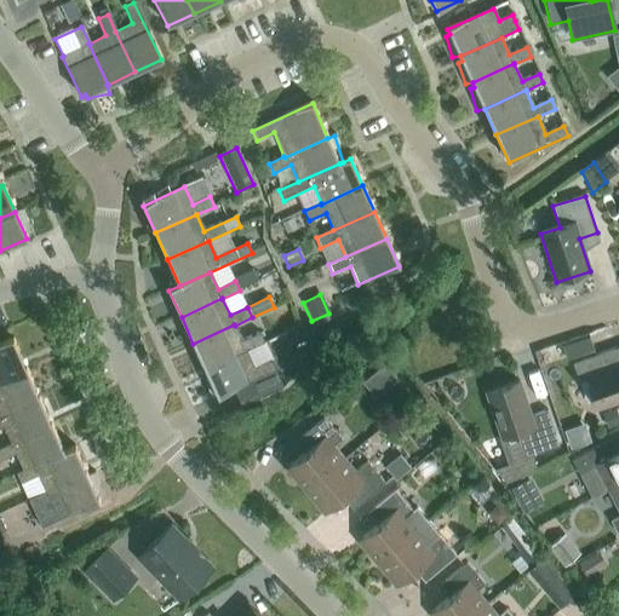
[(193,344),(205,370),(246,351),(264,344),(259,334),(242,341),(235,326),(234,324),(193,344)]
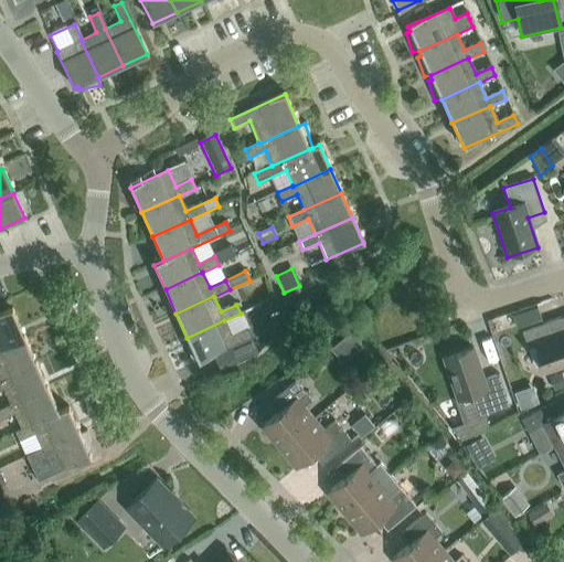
[(0,353),(25,342),(11,310),(0,316),(0,353)]
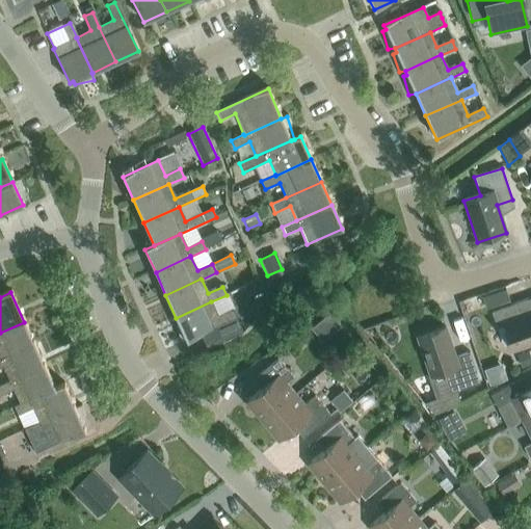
[(530,313),(527,300),(490,313),(497,328),(503,326),(511,351),(530,344),(530,313)]
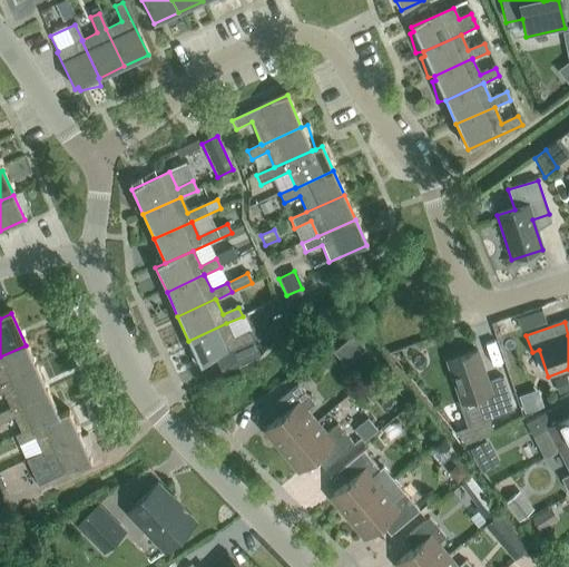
[(226,323),(188,341),(190,344),(187,345),(193,365),(199,363),(200,365),(254,341),(249,332),(234,339),(226,323)]
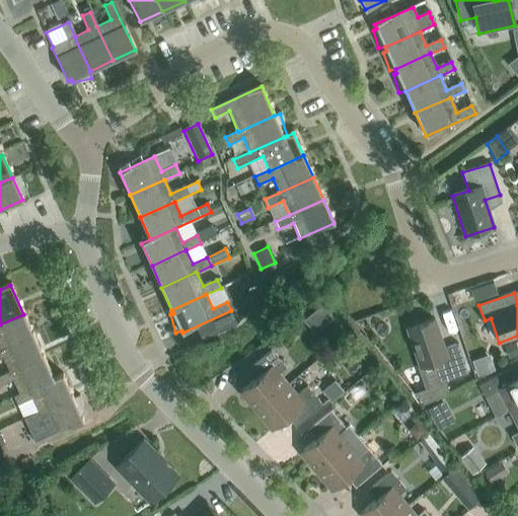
[(324,326),(334,319),(322,306),(314,313),(324,326)]
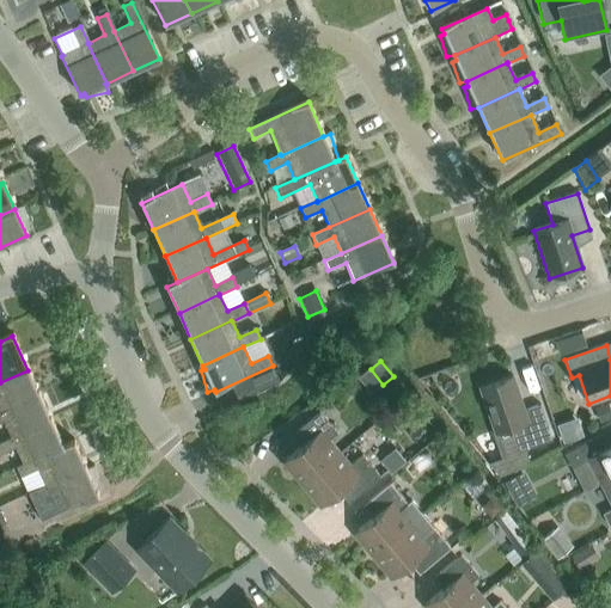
[(40,397),(28,370),(0,382),(0,415),(40,397)]
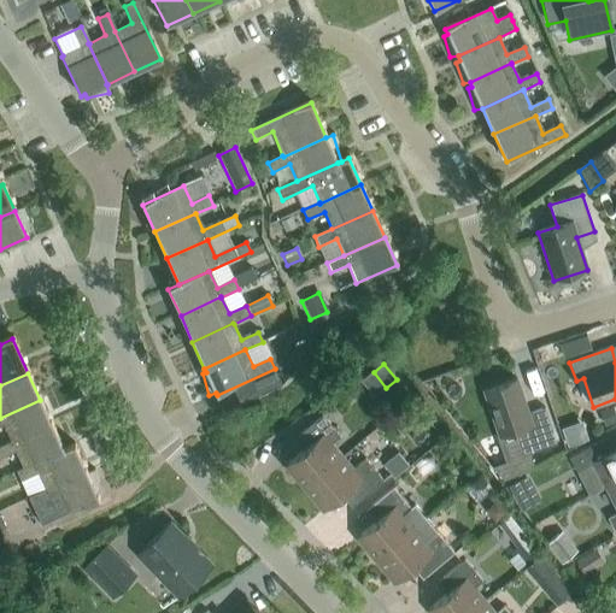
[(515,431),(523,457),(556,444),(543,408),(528,414),(515,381),(484,392),(499,437),(515,431)]
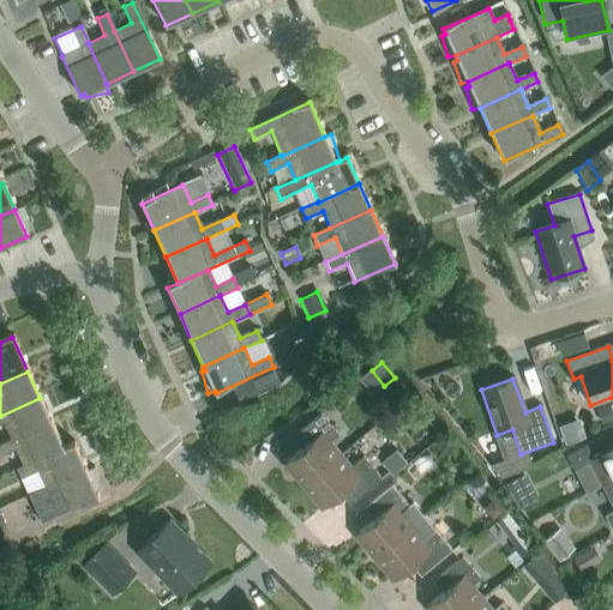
[(11,442),(52,424),(40,398),(0,416),(0,426),(2,424),(11,441),(11,442)]
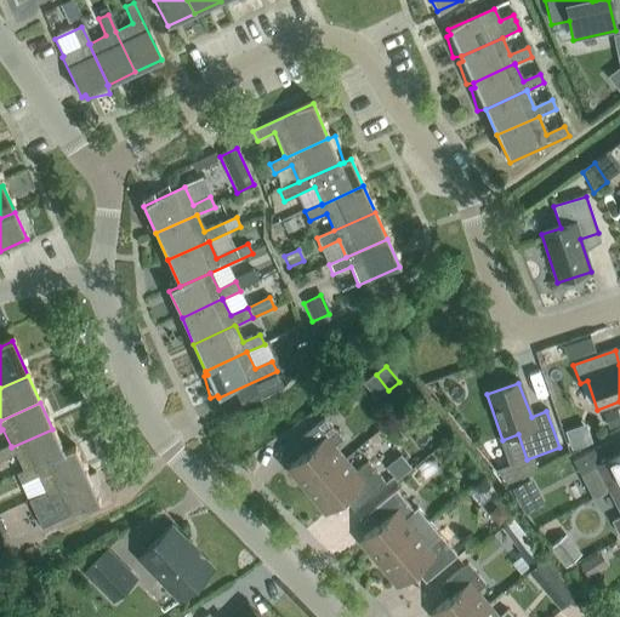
[(286,470),(306,493),(343,462),(333,449),(342,441),(323,420),(301,439),(311,450),(286,470)]
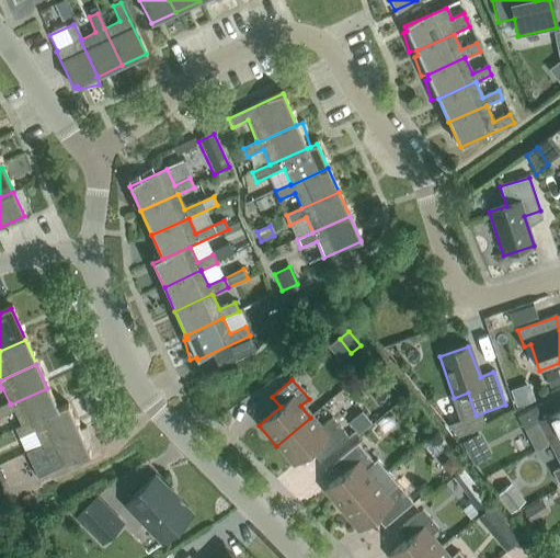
[(57,411),(47,388),(10,405),(10,403),(0,408),(0,419),(13,412),(21,428),(57,411)]
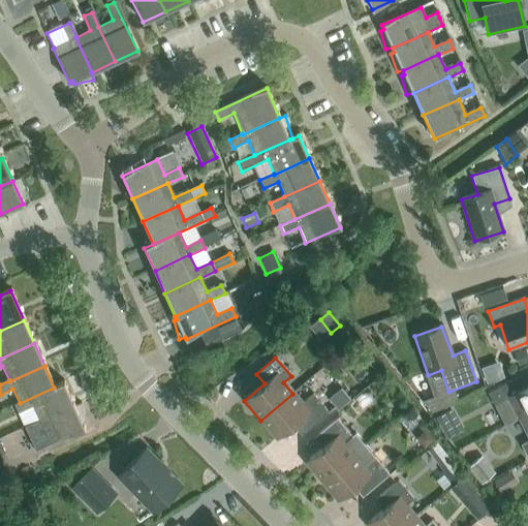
[(504,426),(519,419),(527,413),(527,385),(526,388),(520,376),(488,394),(504,426)]
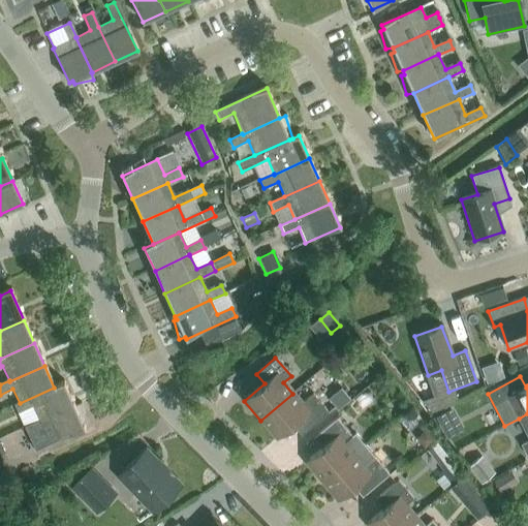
[(54,388),(20,403),(13,406),(18,414),(32,407),(38,422),(39,423),(73,406),(63,383),(54,388)]
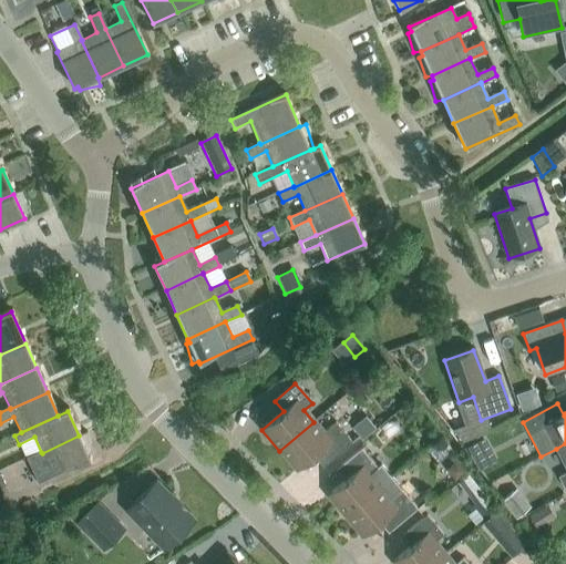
[(364,417),(352,427),(364,440),(376,430),(364,417)]
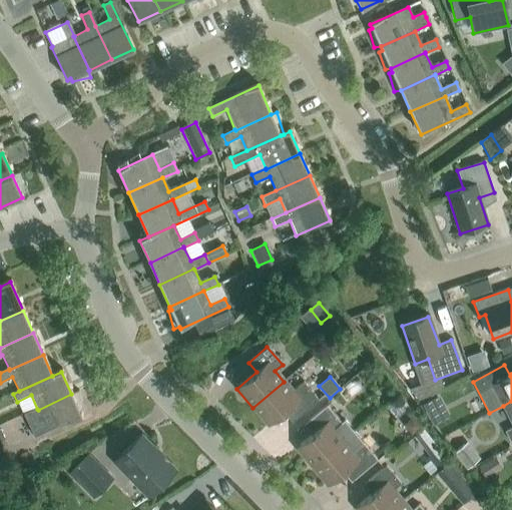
[(284,382),(252,408),(268,427),(288,410),(296,420),(318,401),(303,383),(293,392),(284,382)]
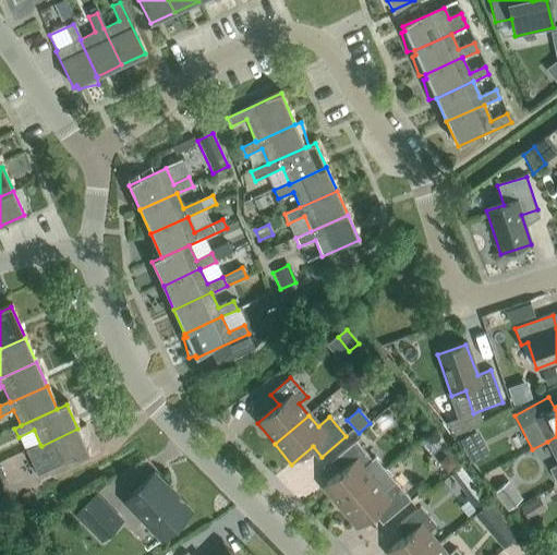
[(448,423),(455,437),(468,431),(461,417),(448,423)]
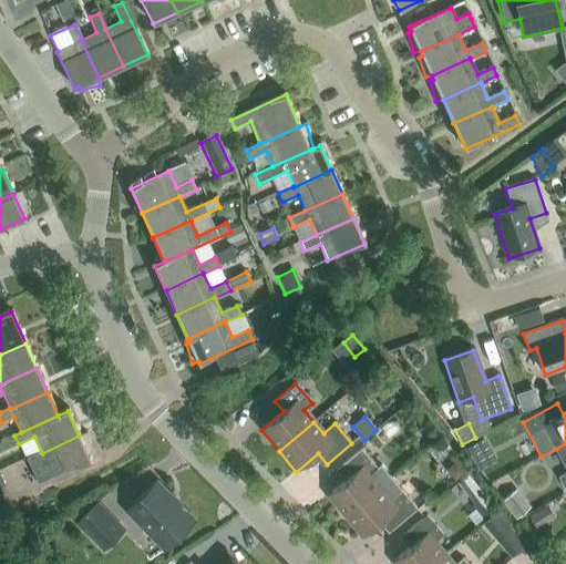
[(85,434),(79,436),(42,453),(41,452),(26,460),(38,484),(90,461),(88,455),(91,454),(85,434)]
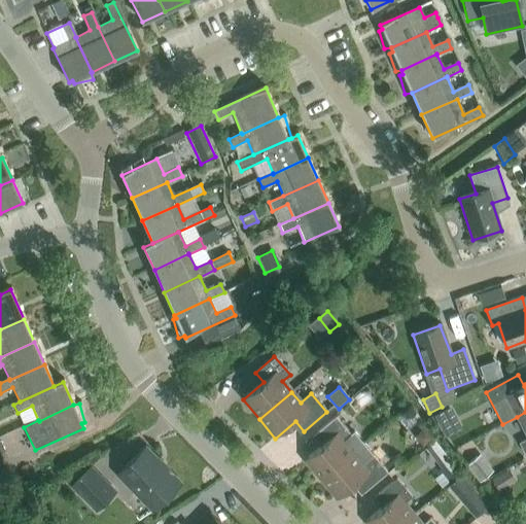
[(525,412),(517,417),(525,433),(525,440),(519,444),(524,455),(525,454),(525,412)]
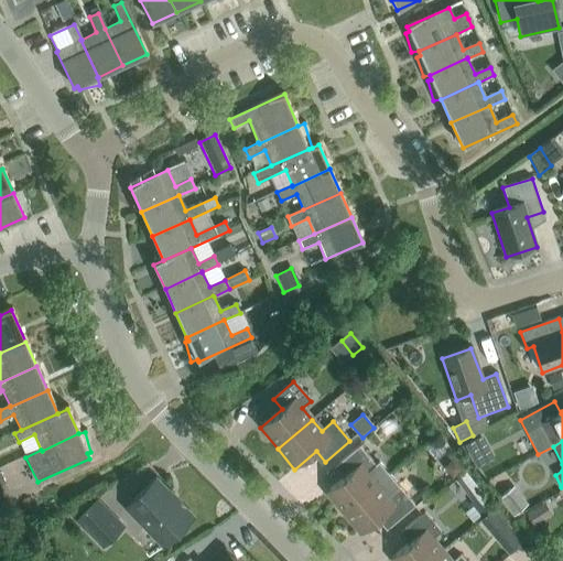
[(378,463),(375,465),(359,448),(338,465),(347,475),(325,494),(343,515),(389,476),(378,463)]
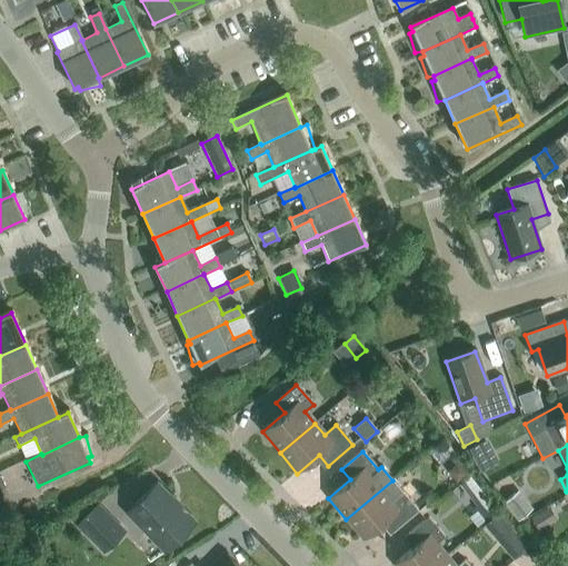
[(456,485),(467,476),(458,464),(447,473),(456,485)]
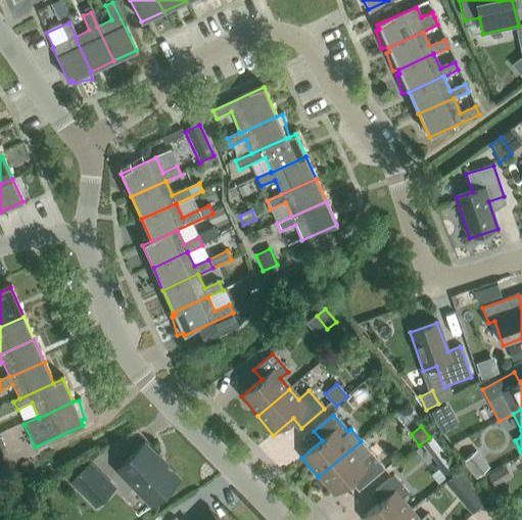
[(0,440),(0,462),(8,458),(0,440)]
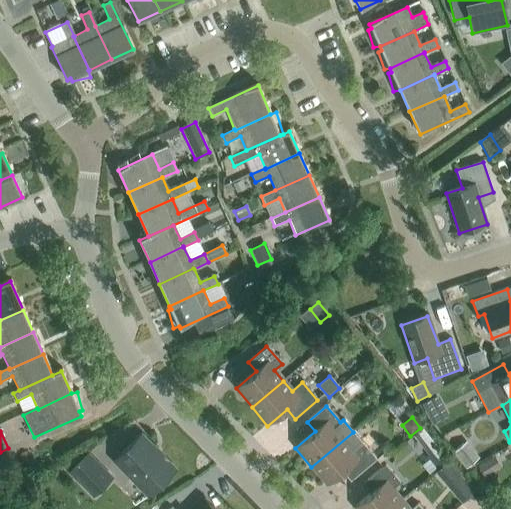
[(353,432),(311,467),(327,486),(347,469),(355,478),(376,460),(361,442),(353,432)]
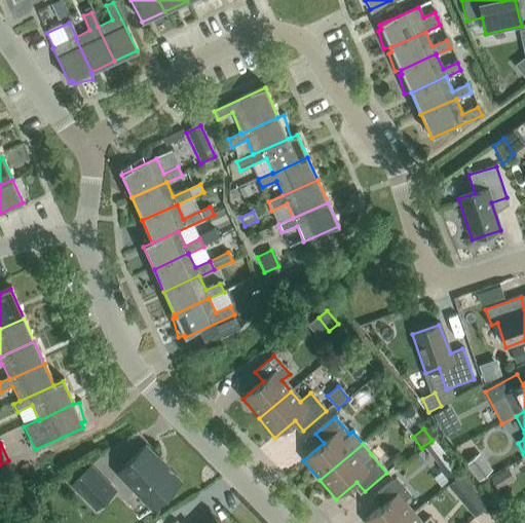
[(116,475),(152,511),(180,484),(145,448),(116,475)]
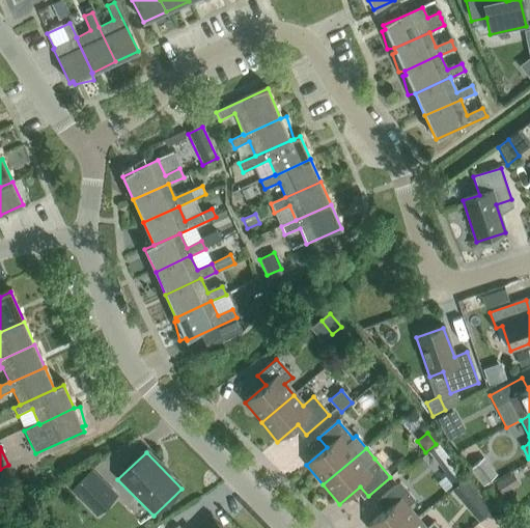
[(482,488),(496,476),(482,460),(469,472),(482,488)]
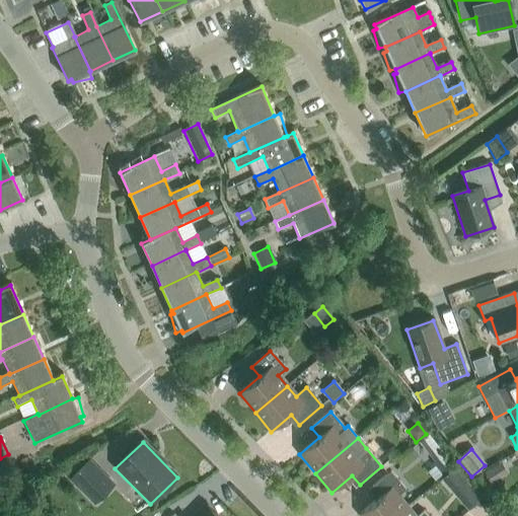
[(432,464),(442,475),(451,468),(442,456),(432,464)]
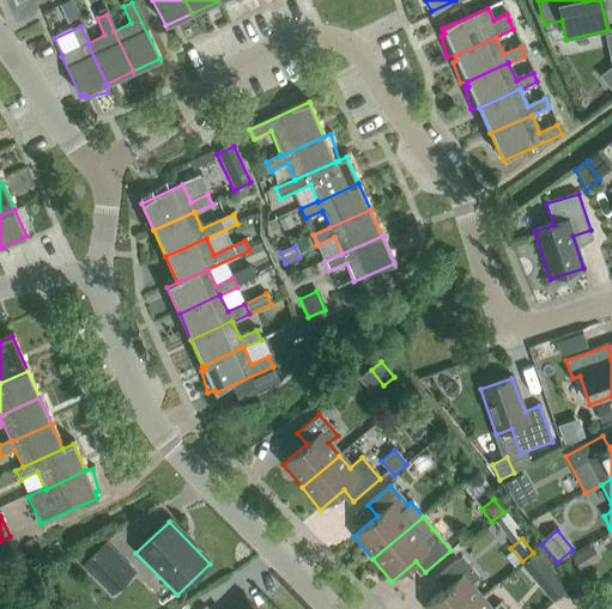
[(135,573),(105,542),(80,566),(110,597),(135,573)]
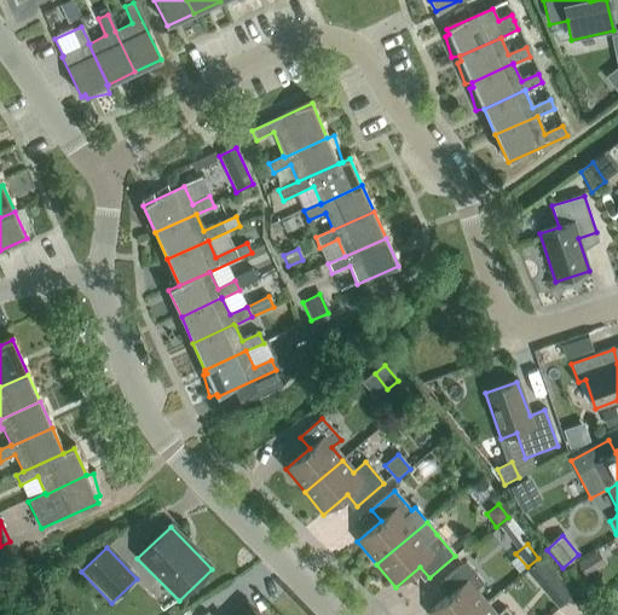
[(596,552),(577,564),(584,578),(605,566),(596,552)]
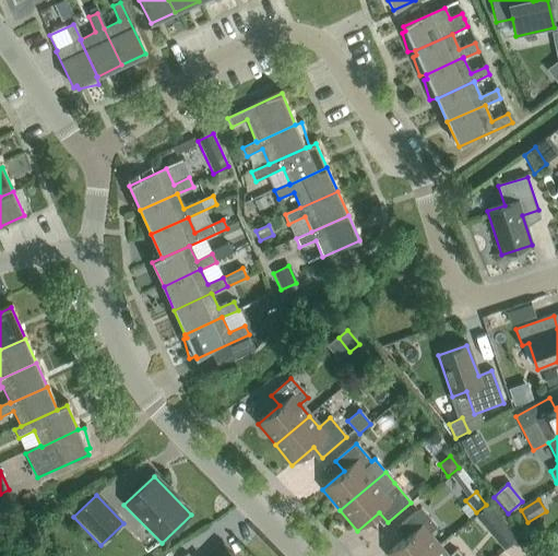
[(490,505),(477,513),(499,546),(511,539),(490,505)]
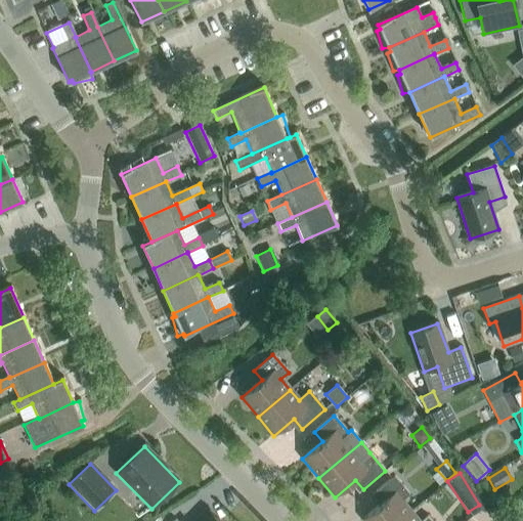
[(362,520),(400,520),(410,512),(402,502),(409,495),(394,477),(375,492),(383,503),(362,520)]
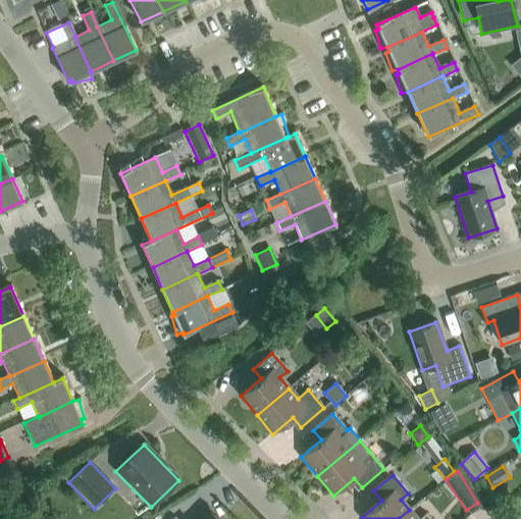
[(215,518),(206,508),(196,518),(174,518),(215,518)]
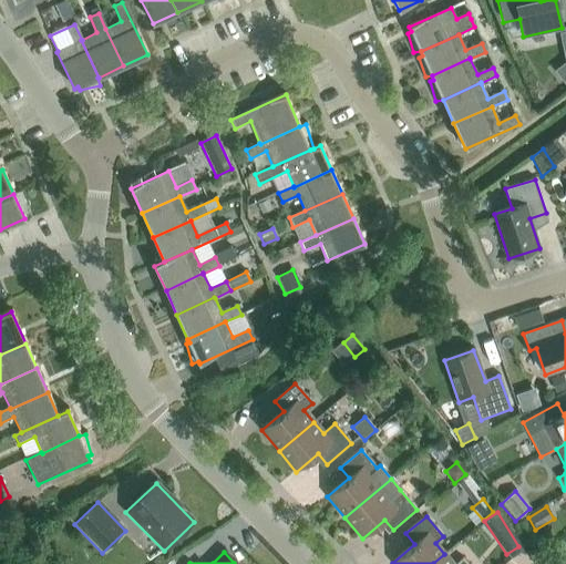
[(452,563),(444,554),(433,563),(465,563),(462,559),(458,563),(452,563)]
